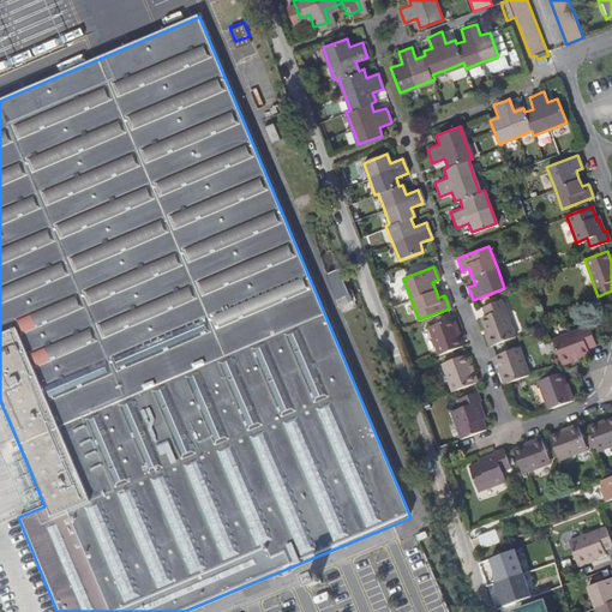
[(327,276),(337,301),(349,297),(339,271),(327,276)]
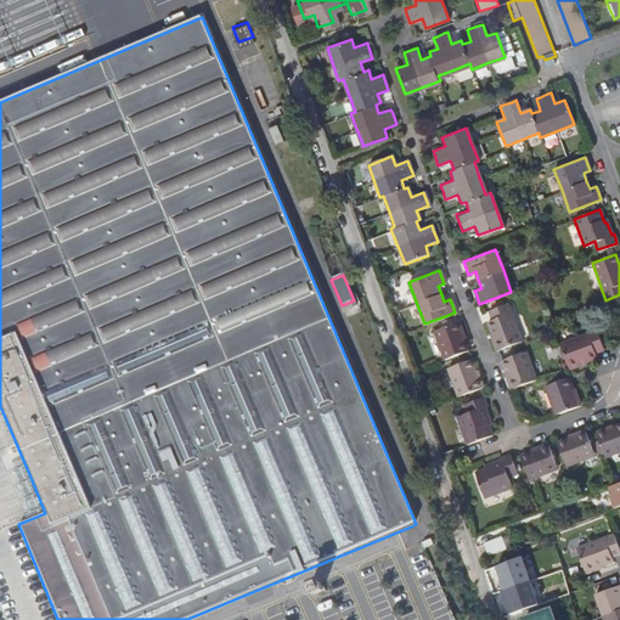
[(499,350),(522,341),(507,304),(489,310),(492,320),(488,321),(492,334),(499,350)]
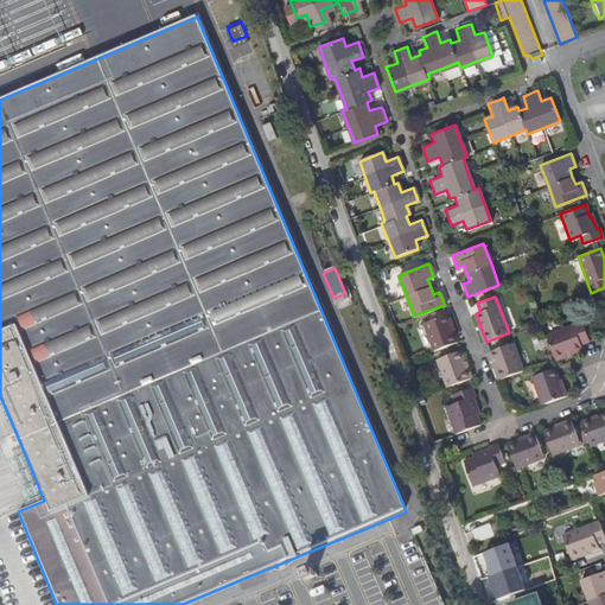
[(422,323),(433,350),(454,342),(449,325),(444,314),(422,323)]
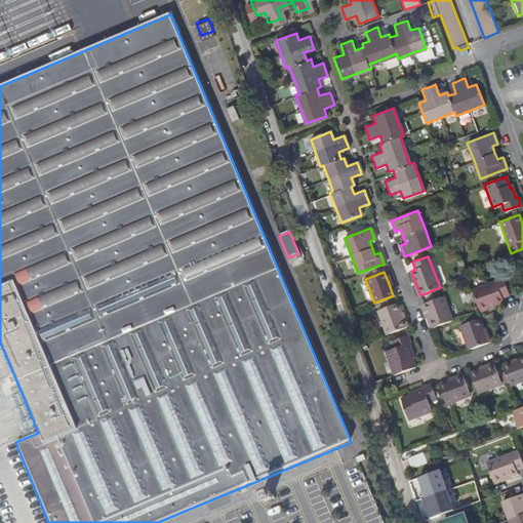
[(499,302),(504,300),(503,296),(510,294),(507,287),(504,278),(472,289),(480,310),(499,302)]
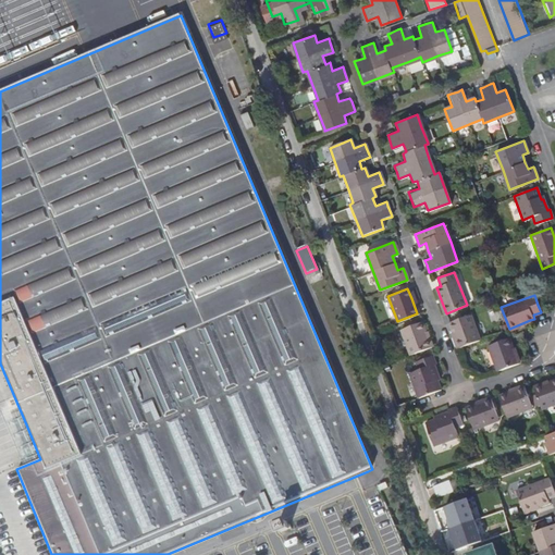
[(458,347),(479,340),(470,315),(449,322),(455,338),(458,347)]
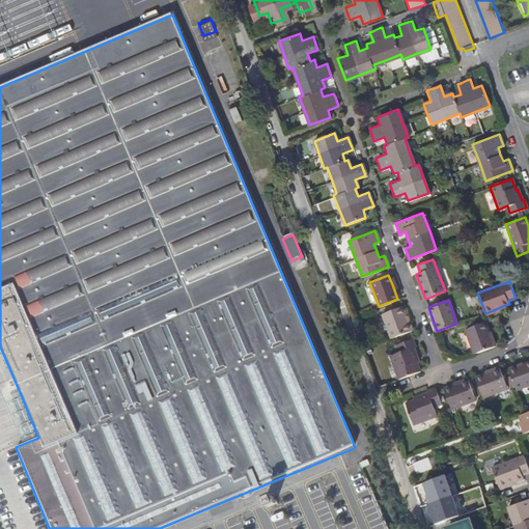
[(390,338),(410,331),(406,318),(401,307),(382,314),(390,338)]
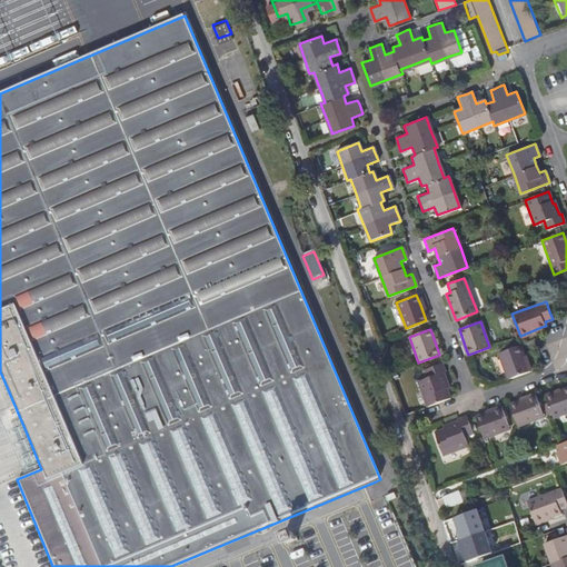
[(529,370),(519,345),(498,354),(507,378),(523,372),(529,370)]
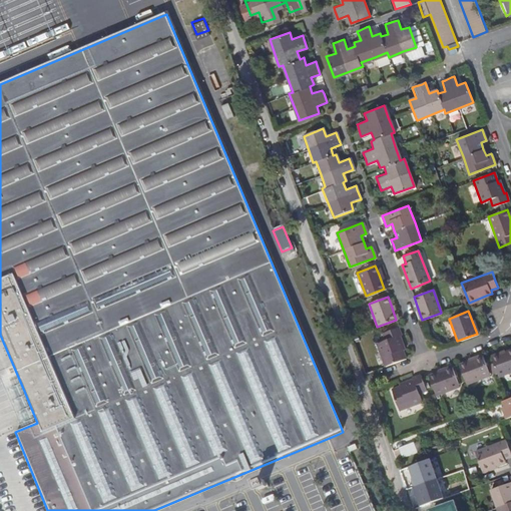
[(394,362),(404,357),(400,346),(401,345),(400,341),(398,335),(401,334),(398,327),(382,333),(385,340),(376,343),(384,365),(394,362)]
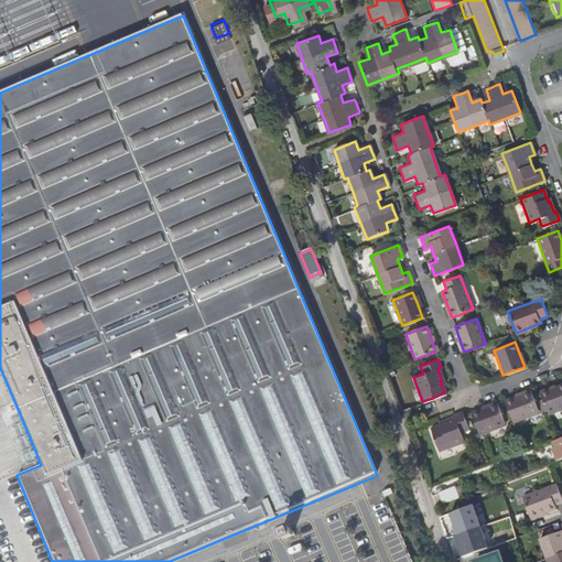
[(561,407),(561,382),(539,391),(548,413),(561,407)]
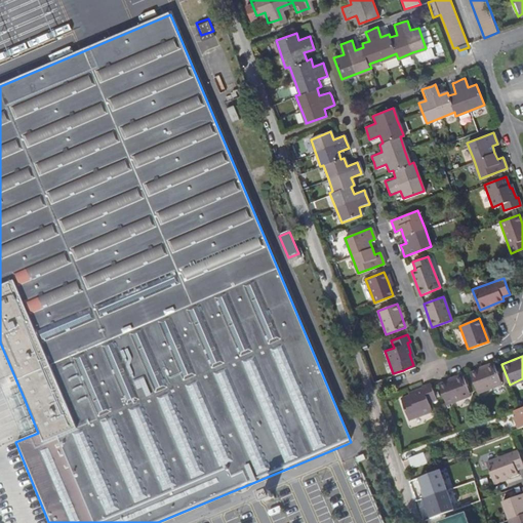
[(499,383),(494,367),(493,363),(480,368),(469,372),(476,392),(477,391),(499,383)]
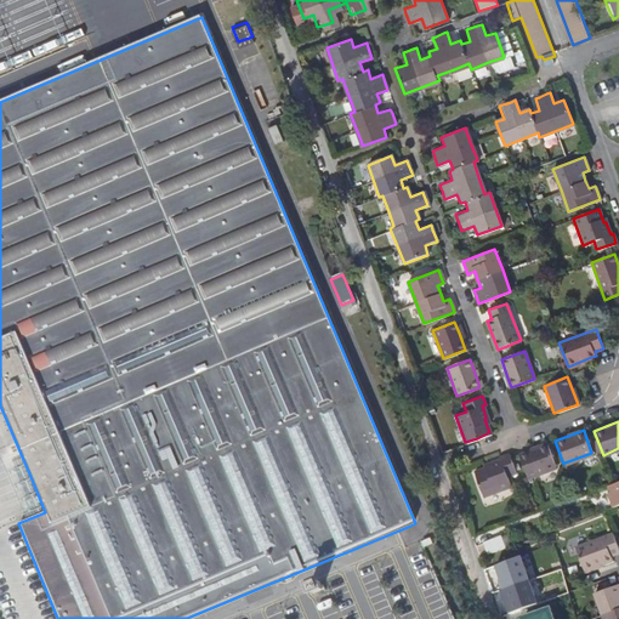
[(546,443),(528,450),(518,454),(527,477),(555,467),(546,443)]
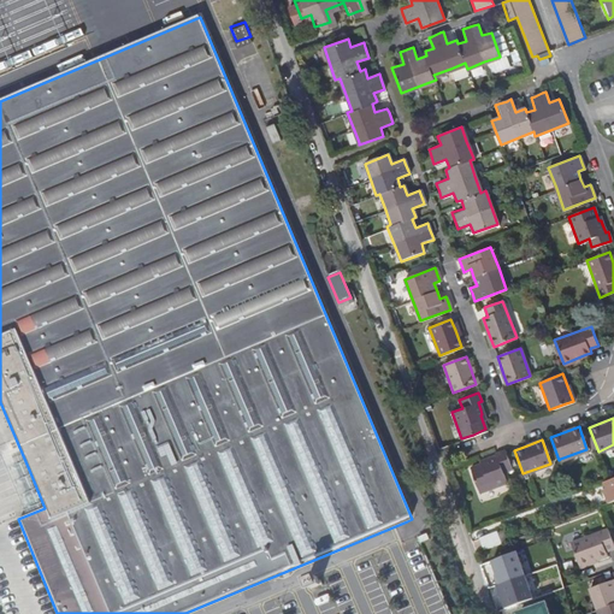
[(500,452),(495,453),(495,454),(483,459),(484,460),(470,466),(479,491),(506,480),(502,471),(511,467),(506,454),(505,449),(500,452)]
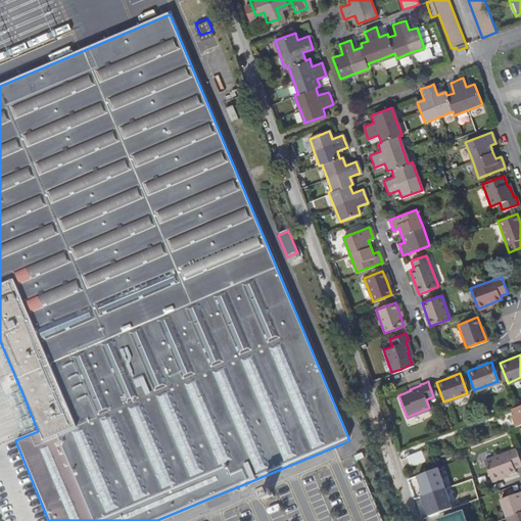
[(516,426),(520,423),(520,404),(517,407),(516,407),(513,408),(515,413),(511,415),(516,426)]
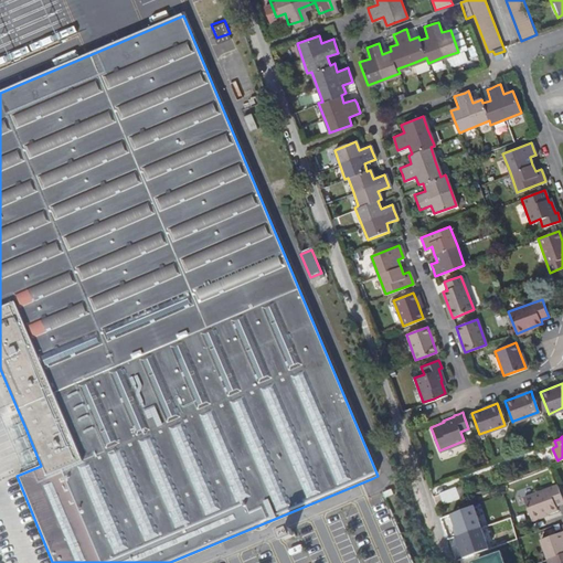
[(554,506),(562,501),(562,500),(556,482),(552,484),(553,486),(522,498),(530,520),(550,512),(556,510),(554,506)]
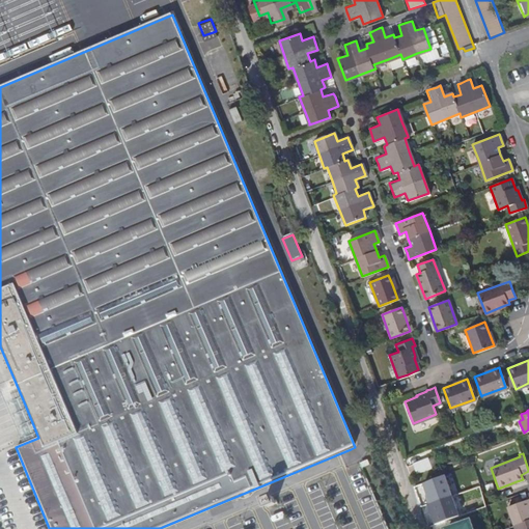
[(412,461),(416,471),(430,465),(426,455),(412,461)]
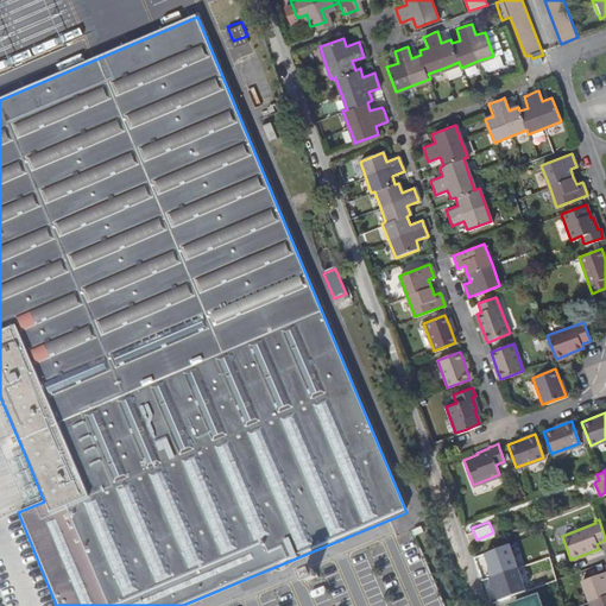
[(510,541),(484,550),(500,597),(526,588),(510,541)]
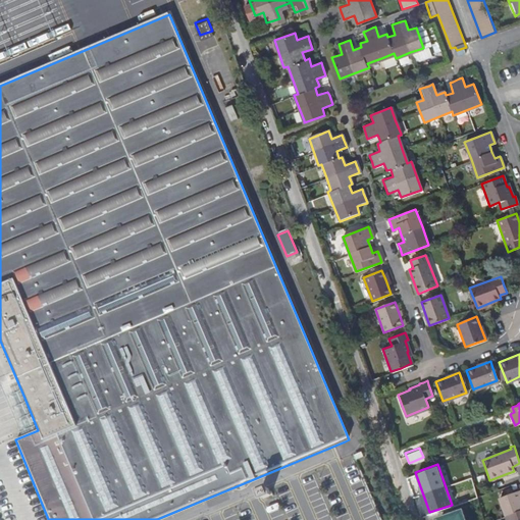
[(259,495),(262,502),(271,498),(268,490),(259,495)]
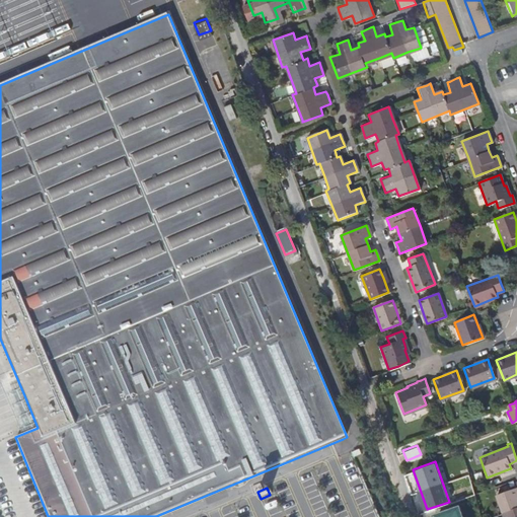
[(516,516),(516,488),(496,496),(502,513),(503,516),(516,516)]
